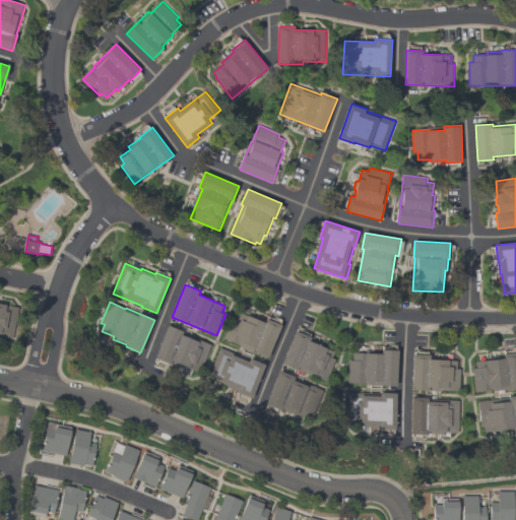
[(0,303),(20,307),(13,339),(0,336),(0,303)]
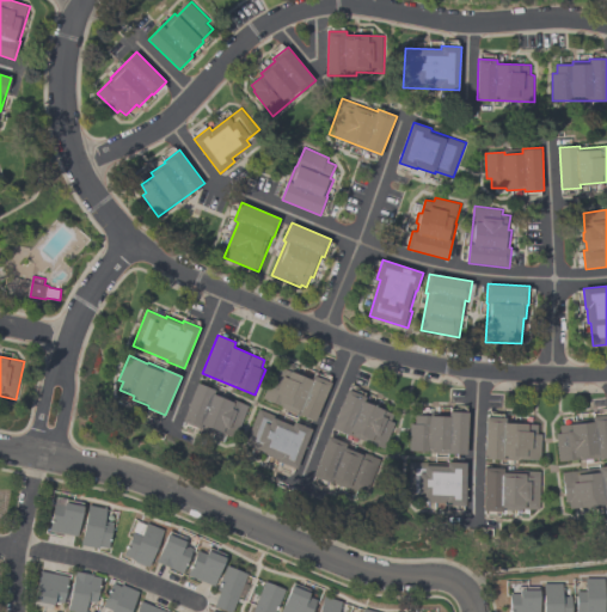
[(317,422),(283,408),(283,407),(264,399),(275,374),(279,377),(282,367),(294,372),(295,369),(314,378),(314,375),(332,383),(317,422)]
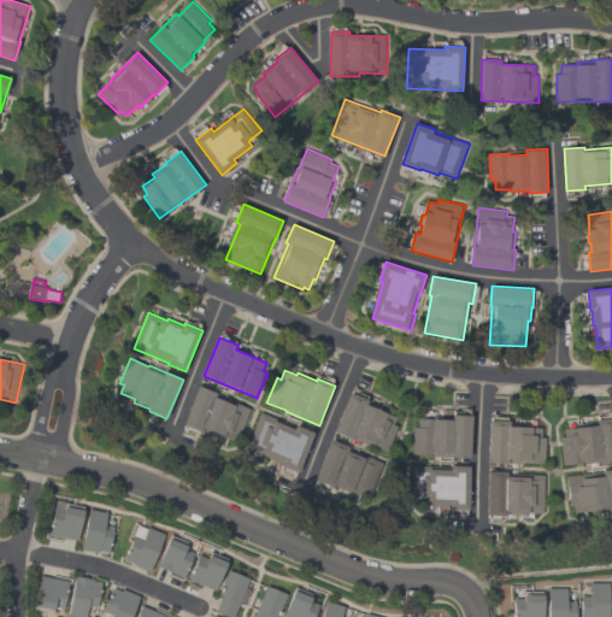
[(183,425),(200,386),(234,400),(233,401),(252,410),(241,435),(237,434),(234,441),(219,435),(218,438),(202,432),(202,433),(183,425)]
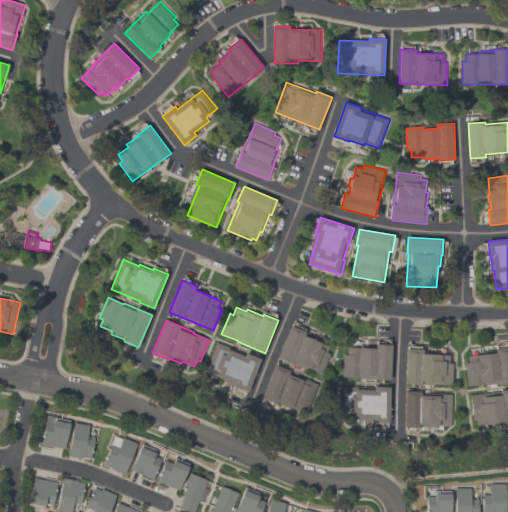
[(330,346),(328,352),(332,353),(323,376),(279,358),(292,326),(307,332),(306,334),(323,340),(322,343),(330,346)]
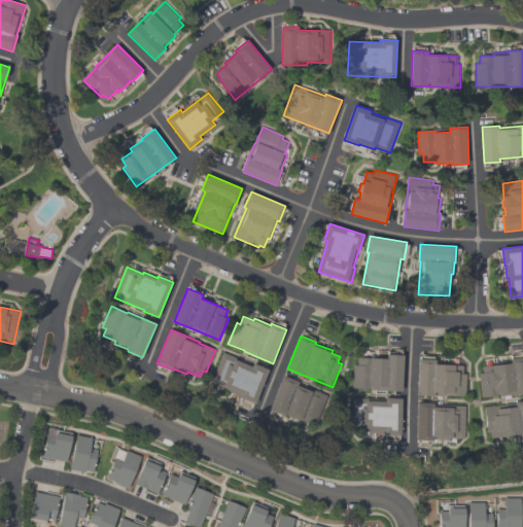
[(223,352),(254,364),(254,363),(270,370),(255,403),(240,397),(241,396),(229,391),(230,389),(211,382),(223,352)]
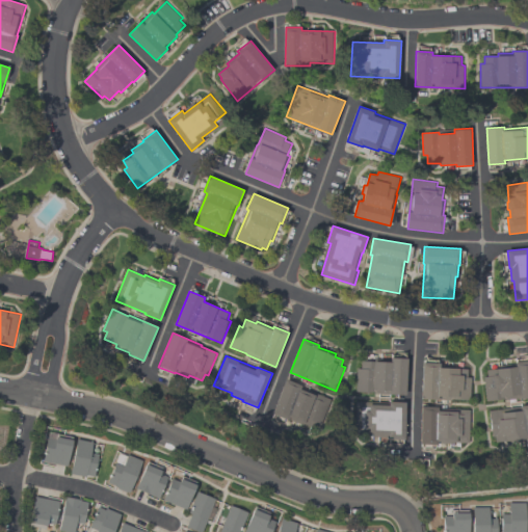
[(363,362),(375,362),(375,360),(391,361),(392,357),(408,358),(406,395),(375,394),(375,392),(358,391),(359,368),(363,368),(363,362)]
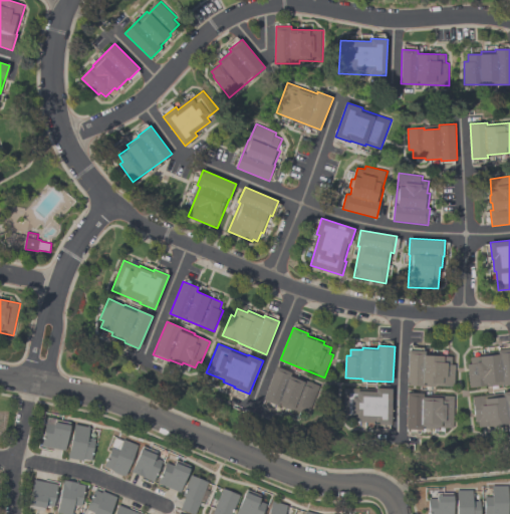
[(471,388),(469,364),(472,363),(471,357),(484,356),(484,353),(499,352),(499,350),(509,349),(509,383),(489,387),(489,386),(471,388)]
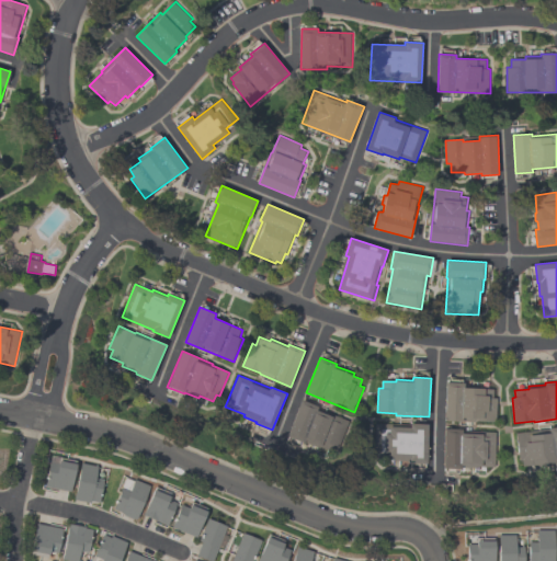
[(496,389),(495,398),(499,398),(498,421),(478,420),(478,423),(445,421),(447,382),(465,384),(465,385),(485,386),(485,388),(496,389)]
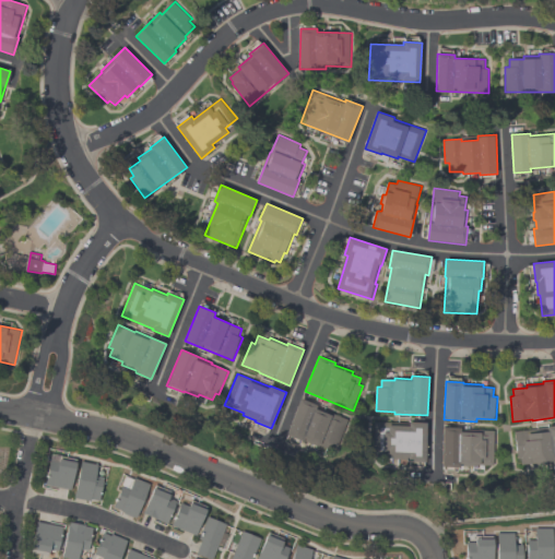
[(287,436),(302,399),(318,405),(317,408),(330,414),(331,412),(349,418),(335,452),(304,439),(304,442),(287,436)]
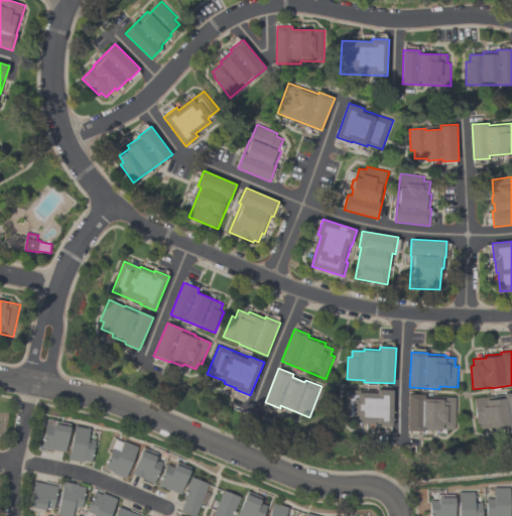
[(393,390),(392,427),(378,426),(378,424),(359,423),(359,420),(346,420),(346,389),(393,390)]
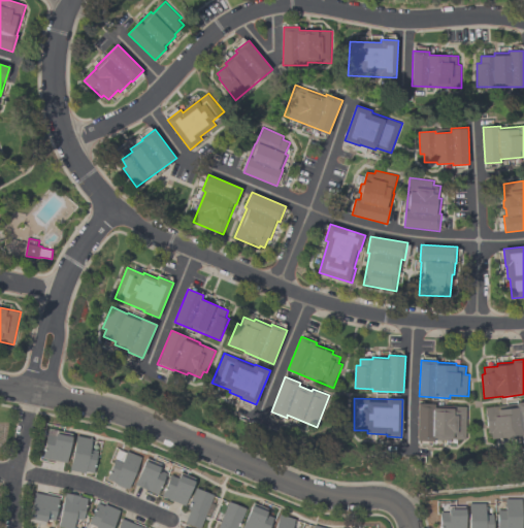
[(486,407),(509,405),(509,403),(523,401),(523,440),(520,440),(520,438),(505,440),(504,437),(492,439),(492,433),(489,434),(486,407)]
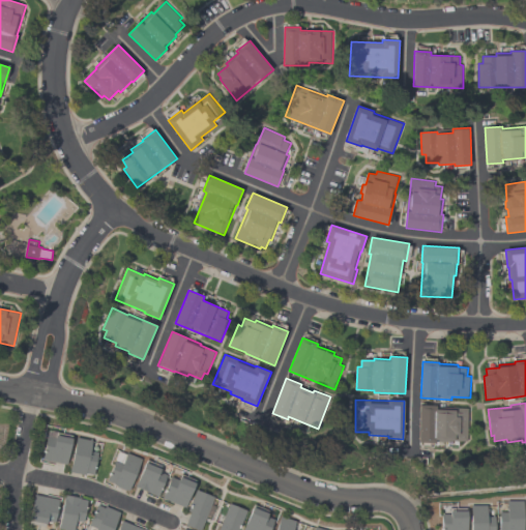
[(469,408),(468,442),(435,440),(435,443),(418,443),(419,405),(437,406),(437,407),(469,408)]
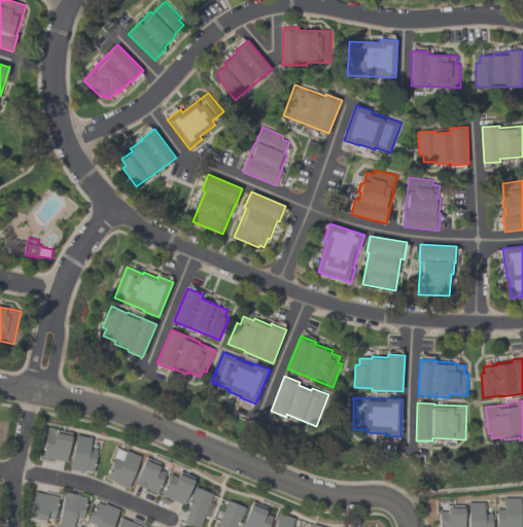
[(74,432),(68,461),(44,457),(48,434),(57,435),(58,429),(74,432)]
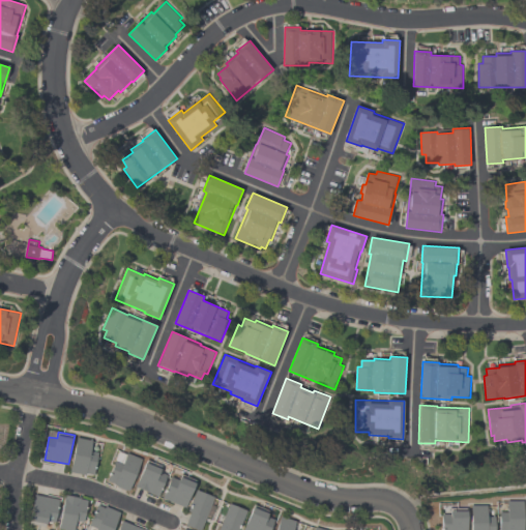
[(95,475),(87,473),(87,475),(71,472),(79,437),(94,440),(92,451),(99,452),(95,475)]
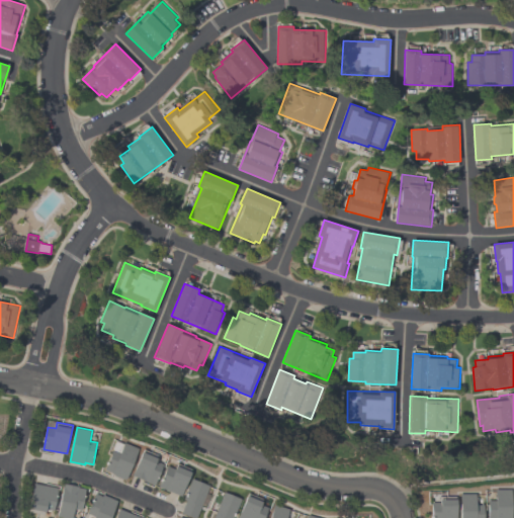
[(129,480),(113,475),(114,472),(107,469),(114,449),(122,452),(125,443),(141,448),(129,480)]
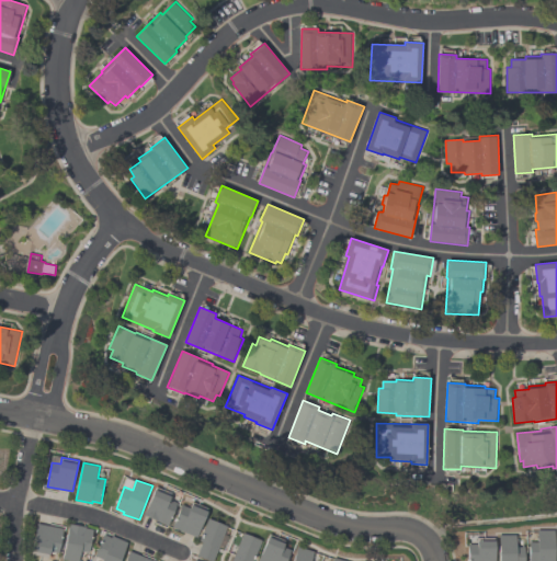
[(169,526),(146,515),(158,487),(173,493),(171,500),(179,503),(169,526)]
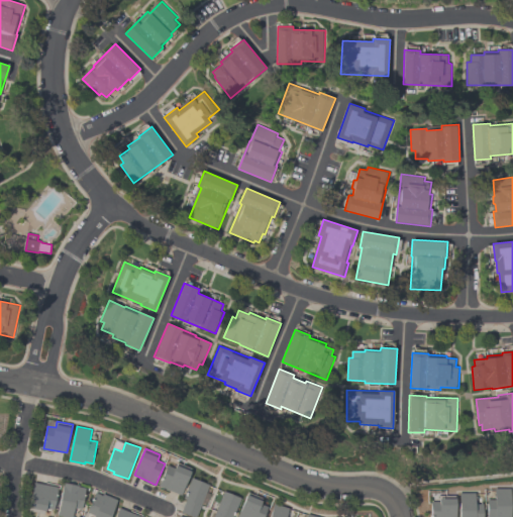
[(160,486),(169,464),(176,468),(179,462),(193,469),(183,495),(160,486)]
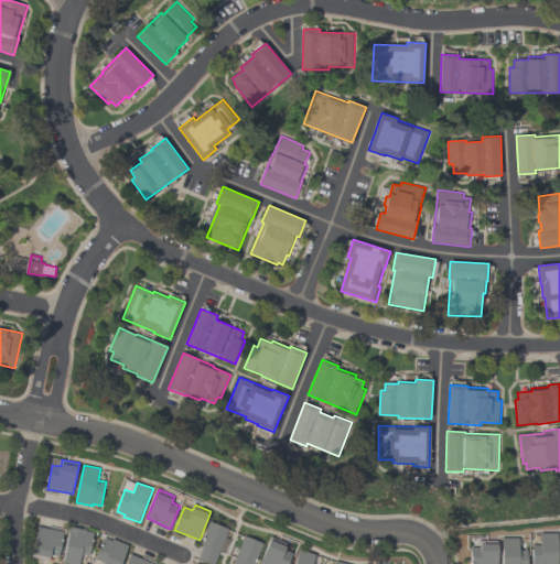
[(216,563),(213,563),(200,559),(205,544),(202,543),(211,521),(230,529),(216,563)]
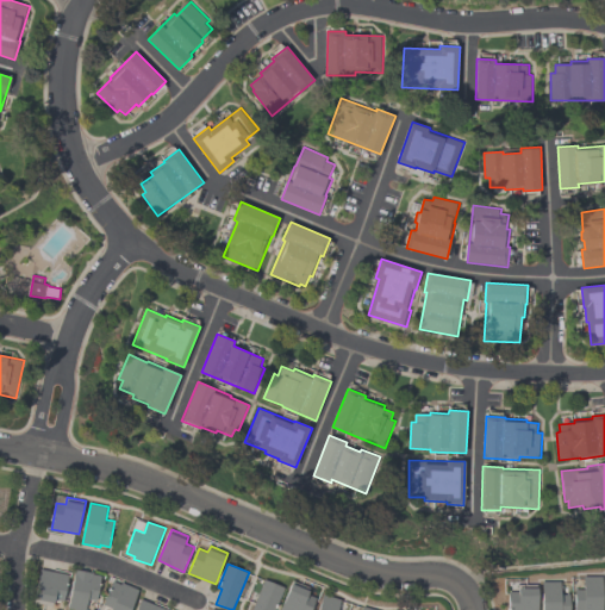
[(64,601),(55,599),(54,607),(36,603),(42,570),(70,574),(64,601)]
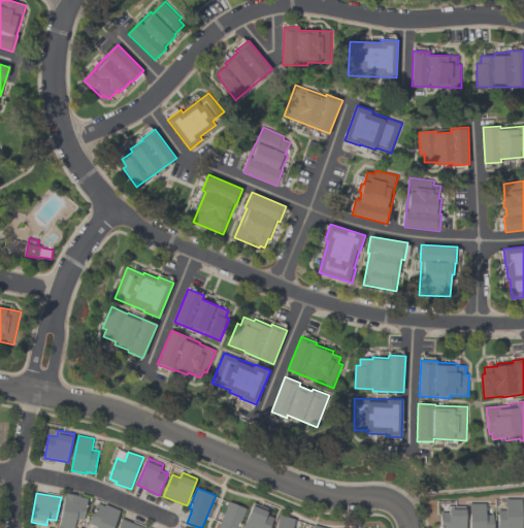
[(74,527),(69,527),(60,526),(66,493),(82,496),(82,497),(89,498),(85,520),(76,519),(74,527)]
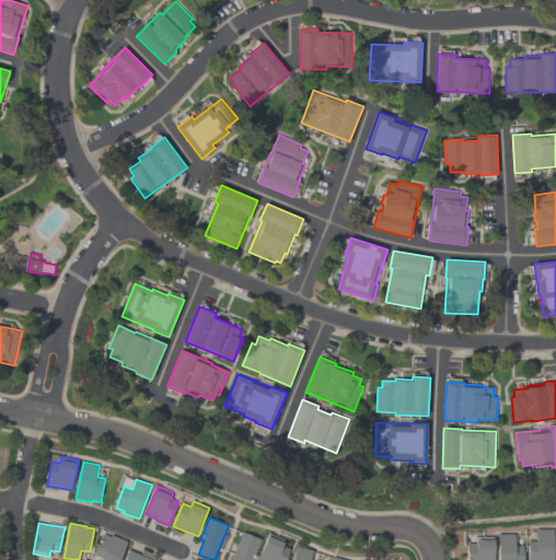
[(555,559),(530,559),(530,541),(539,540),(539,529),(555,528),(555,559)]
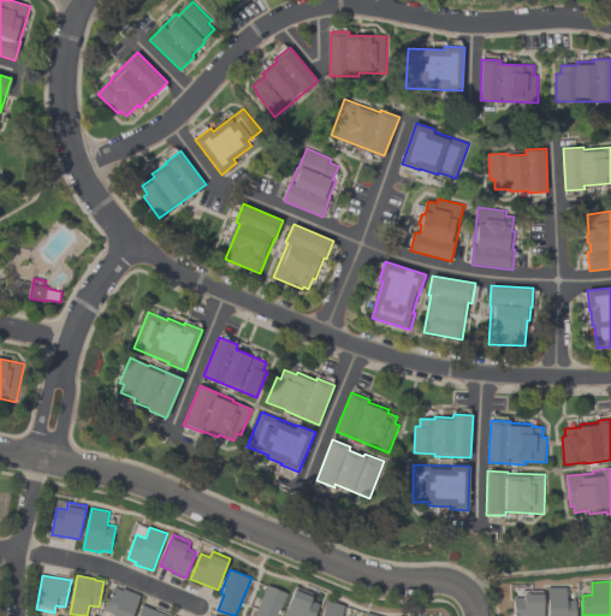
[(255,615),(270,585),(289,593),(279,615),(255,615)]
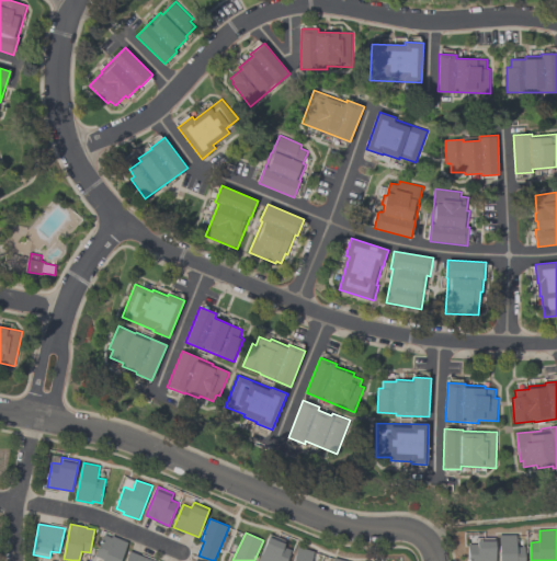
[(293,550),(287,560),(259,560),(271,534),(287,540),(285,546),(293,550)]
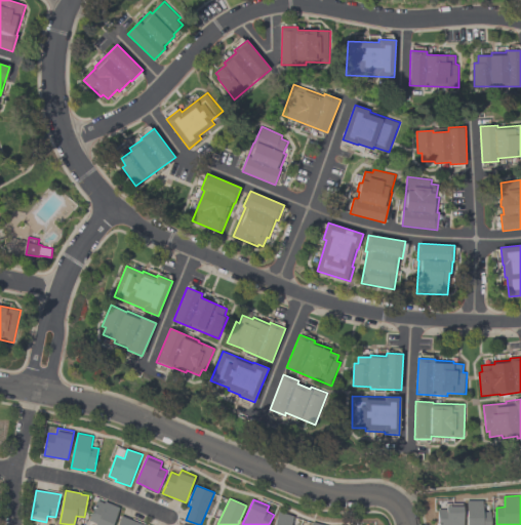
[(113,524),(96,524),(97,523),(90,521),(97,500),(106,503),(106,501),(121,508),(113,524)]
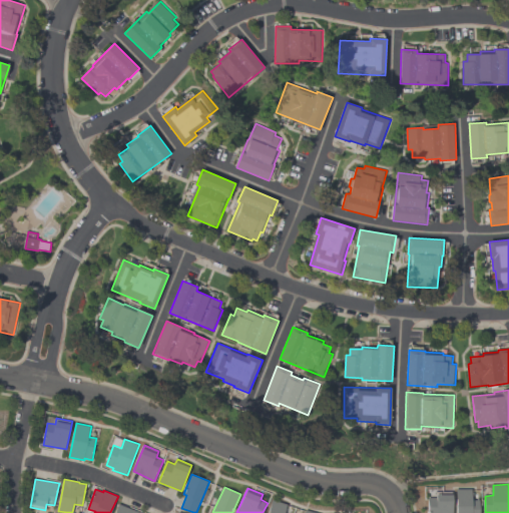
[(458,512),(458,489),(474,489),(474,500),(481,500),(481,512),(458,512)]
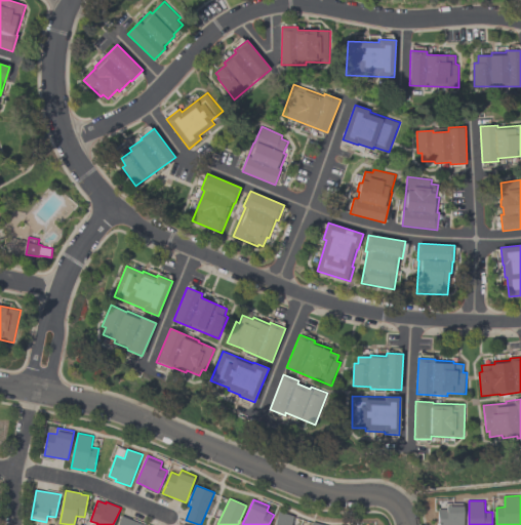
[(465,524),(440,524),(440,509),(448,509),(448,503),(465,503),(465,524)]
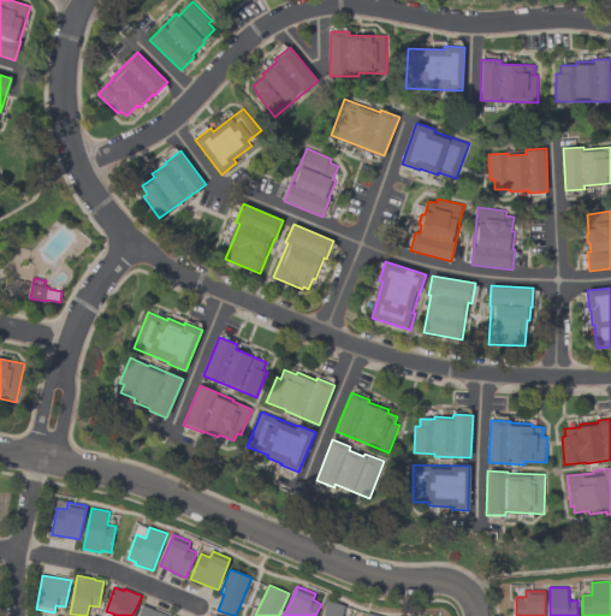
[(346,605),(343,615),(322,615),(328,600),(346,605)]
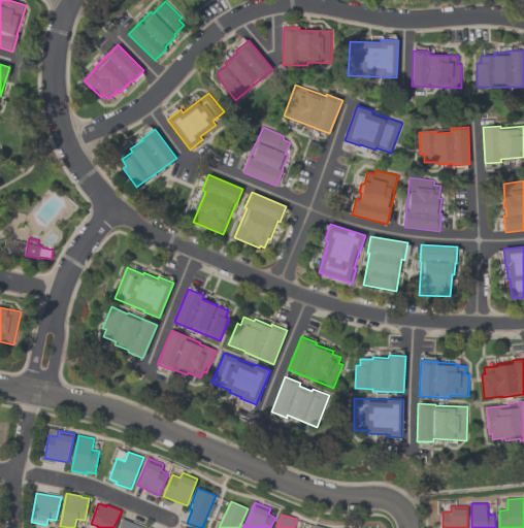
[(146,527),(119,527),(124,518),(146,527)]
